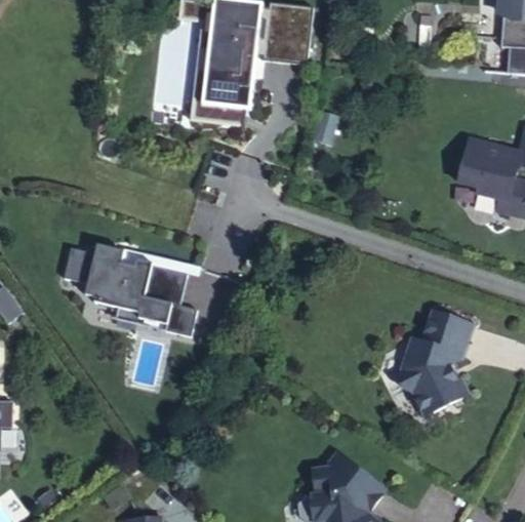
[(249,116),(258,0),(208,0),(200,113),(249,116)]
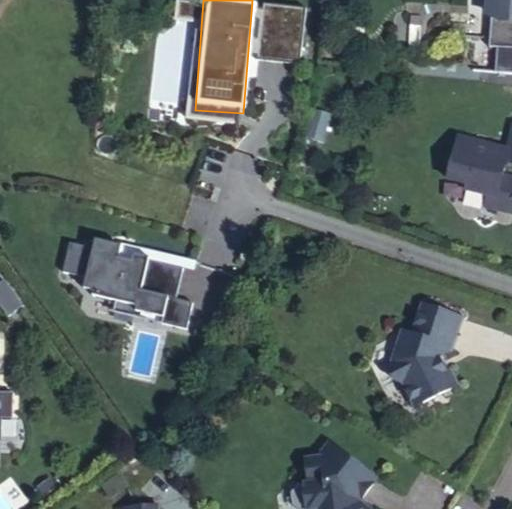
[(511,0),(492,0),(489,51),(511,52),(511,0)]
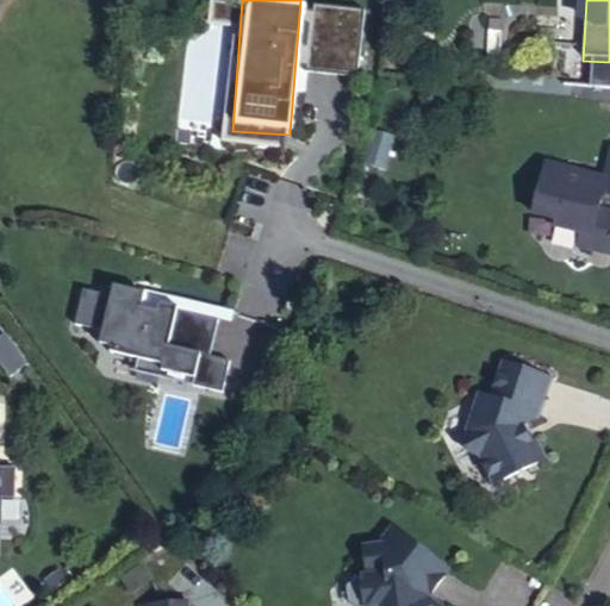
[(367,162),(387,166),(392,132),(372,130),(367,162)]
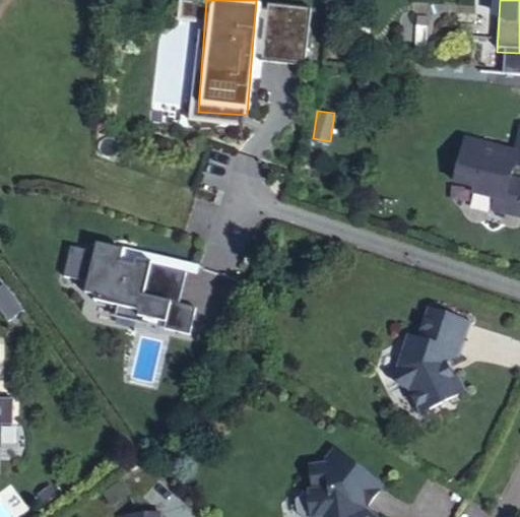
[(519,152),(469,144),(463,188),(482,191),(481,197),(502,200),(504,203),(502,212),(519,214),(519,180),(518,180),(519,166),(519,152)]
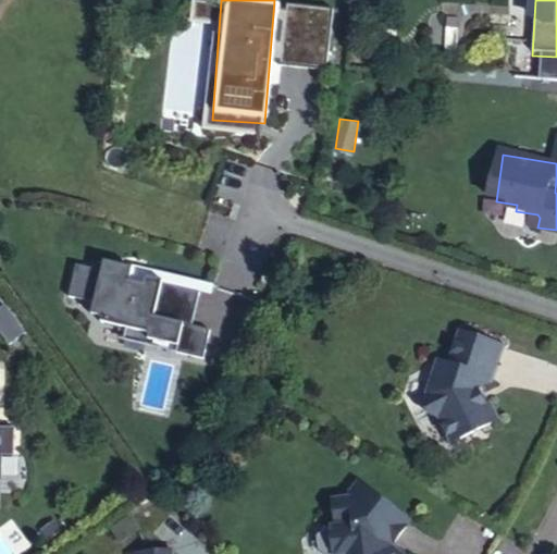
[(201,345),(217,283),(102,257),(99,268),(75,262),(67,295),(95,300),(90,320),(201,345)]
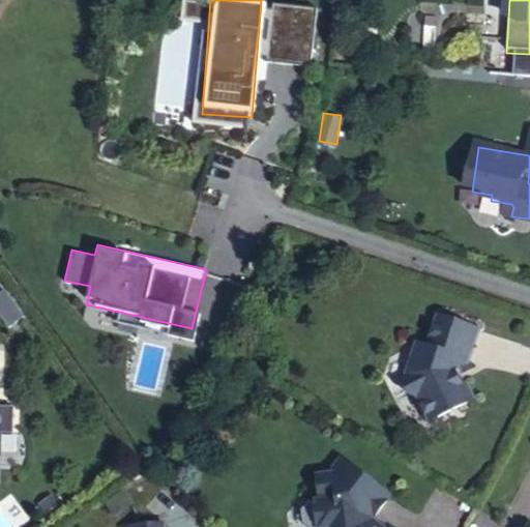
[(413,346),(403,377),(405,382),(403,389),(407,399),(414,401),(428,425),(472,401),(464,385),(461,387),(453,374),(457,361),(465,364),(476,332),(435,318),(424,349),(413,346)]
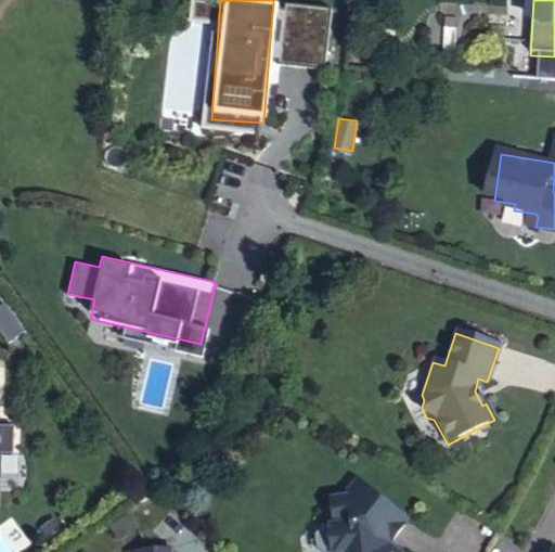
[(13,432),(0,431),(0,480),(0,482),(1,456),(12,456),(13,432)]
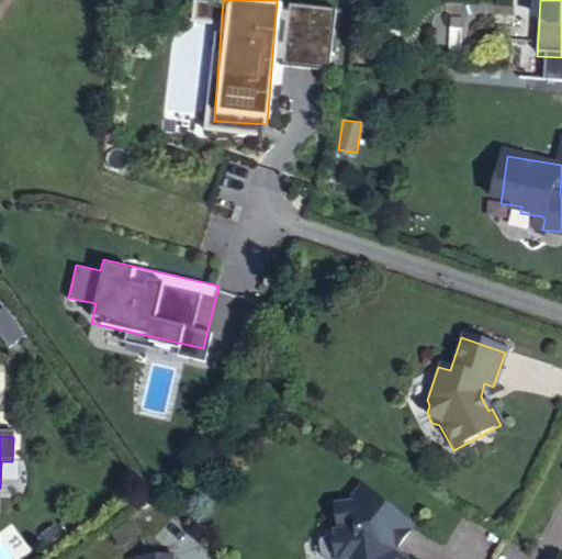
[(436,558),(442,550),(392,510),(383,520),(382,525),(371,530),(377,540),(375,546),(363,543),(351,548),(349,558),(436,558)]
